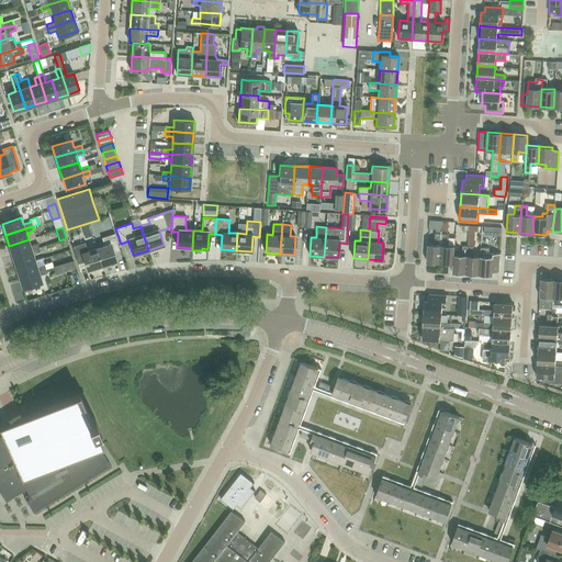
[(442,233),(441,233),(436,233),(435,245),(428,244),(427,261),(440,262),(442,233)]
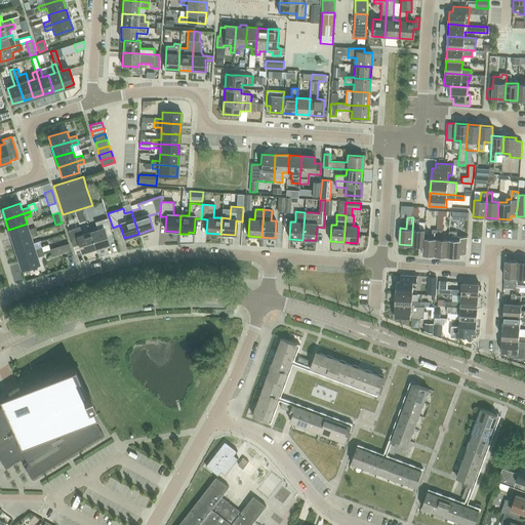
[(413,217),(411,245),(423,246),(425,238),(425,230),(421,230),(418,230),(419,221),(419,218),(418,218),(413,217)]
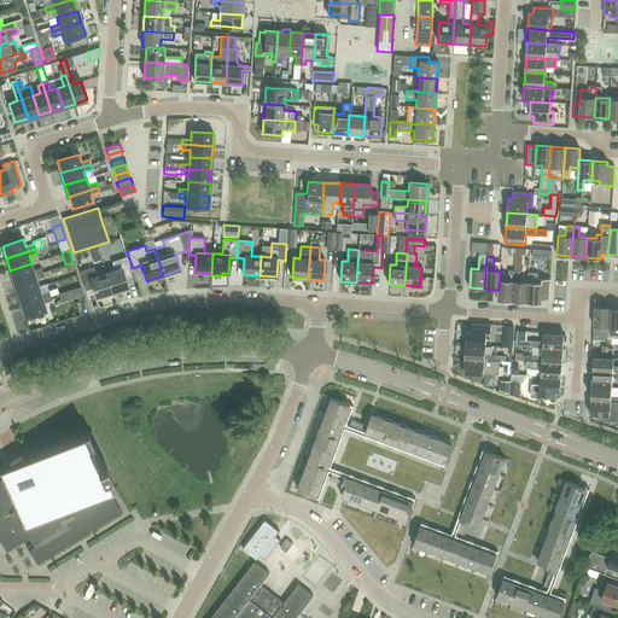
[(115,272),(105,274),(111,292),(128,287),(126,278),(132,275),(126,257),(112,262),(115,272)]
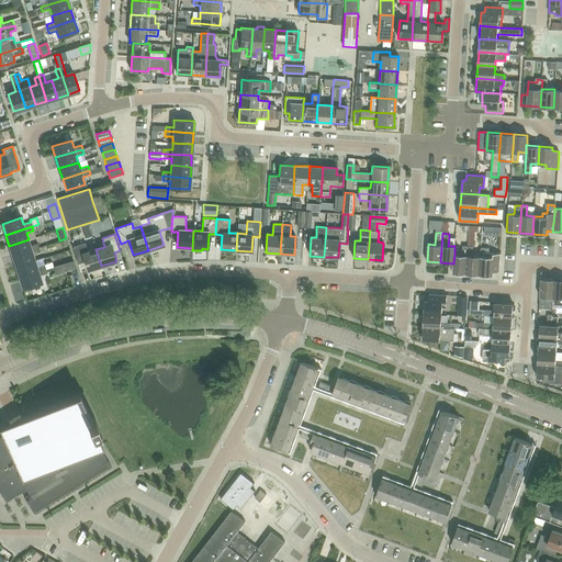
[(31,246),(29,239),(9,246),(12,256),(38,248),(37,244),(31,246)]
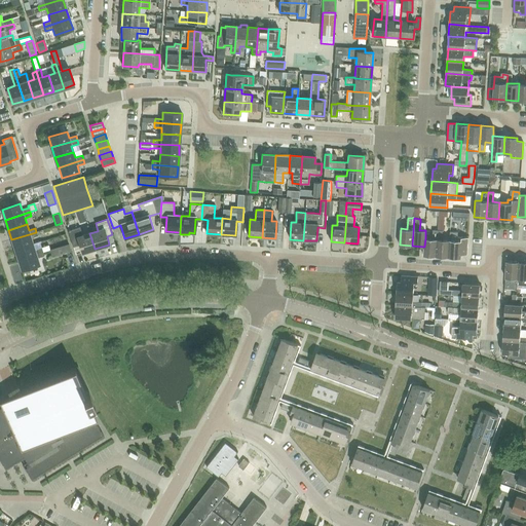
[(95,249),(89,233),(82,235),(80,228),(68,231),(73,247),(73,248),(79,246),(81,253),(95,249)]
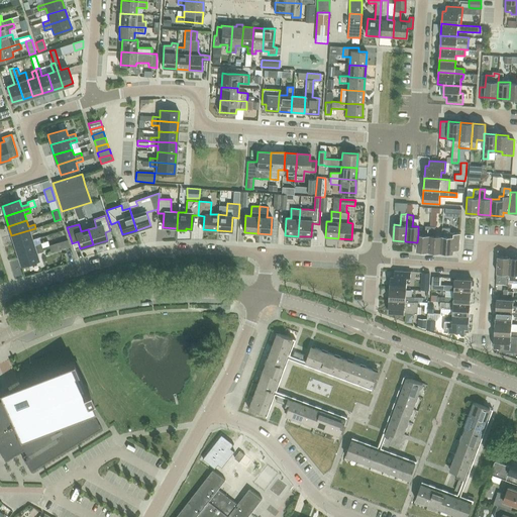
[(417,242),(416,250),(428,251),(430,226),(426,226),(425,234),(418,234),(417,242)]
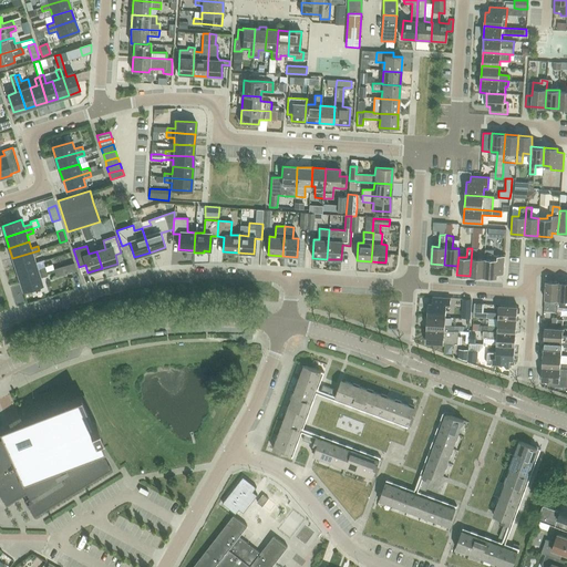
[(472,248),(470,276),(475,276),(483,277),(485,259),(476,258),(477,248),(474,248),(472,248)]
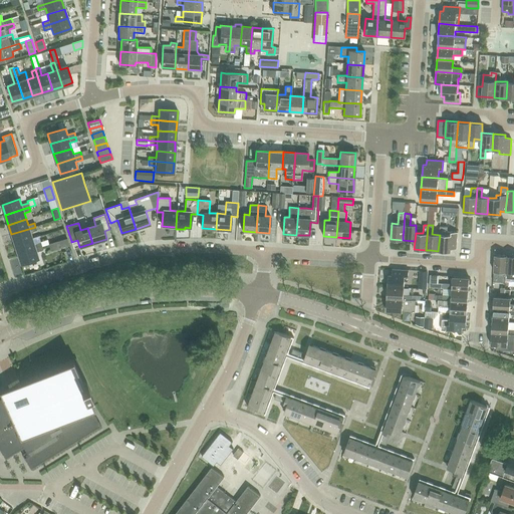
[(35,227),(11,234),(14,244),(32,238),(30,233),(37,230),(35,227)]
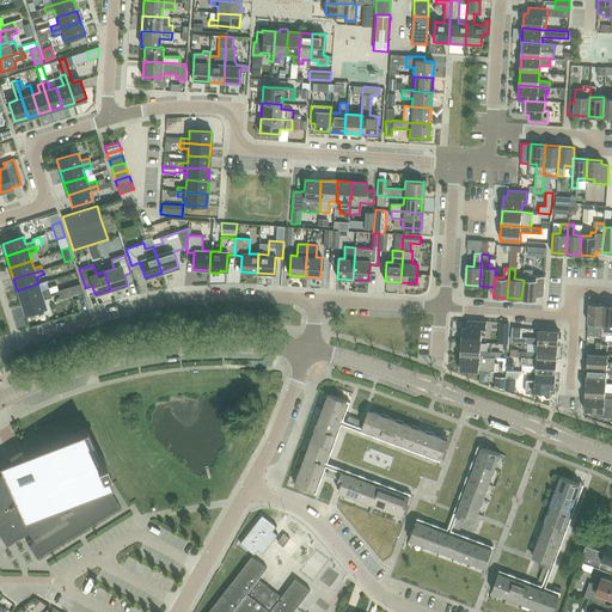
[(524,280),(521,299),(537,300),(537,295),(543,297),(545,277),(532,276),(532,270),(524,270),(524,280)]
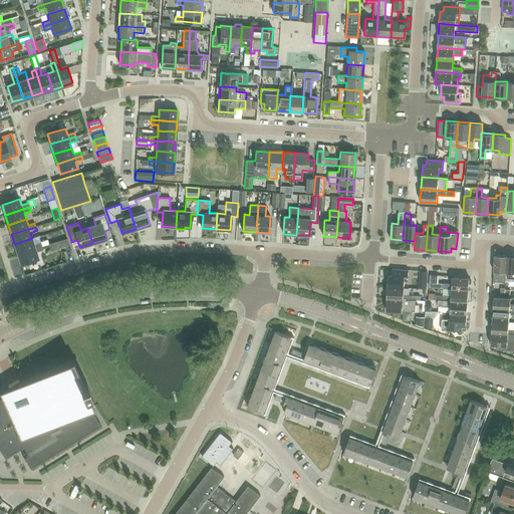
[(32,238),(14,244),(17,254),(42,246),(40,242),(34,244),(32,238)]
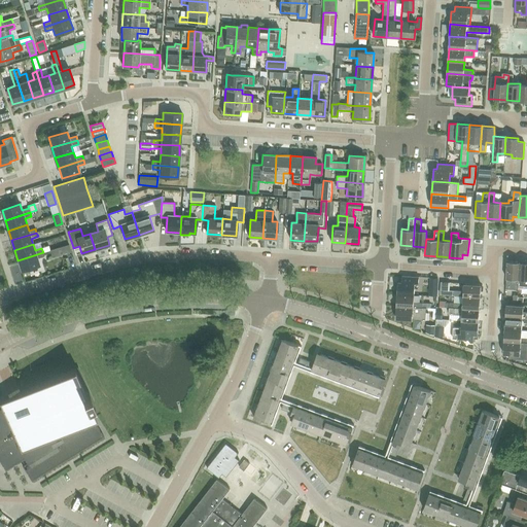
[(68,244),(61,246),(63,253),(70,251),(68,244)]
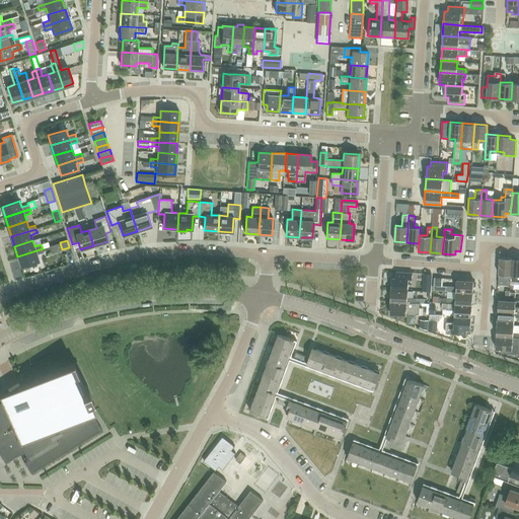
[(43,248),(17,256),(21,267),(39,261),(36,254),(44,252),(43,248)]
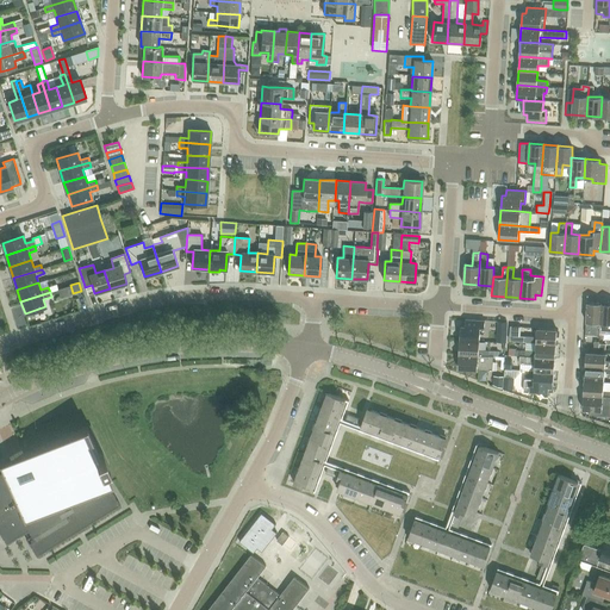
[(599,332),(602,303),(587,302),(586,322),(585,334),(601,335),(601,332),(599,332)]
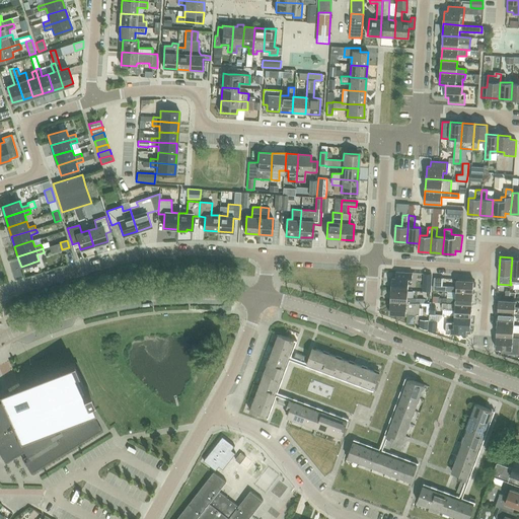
[(518,257),(512,257),(510,283),(511,283),(518,283),(518,257)]
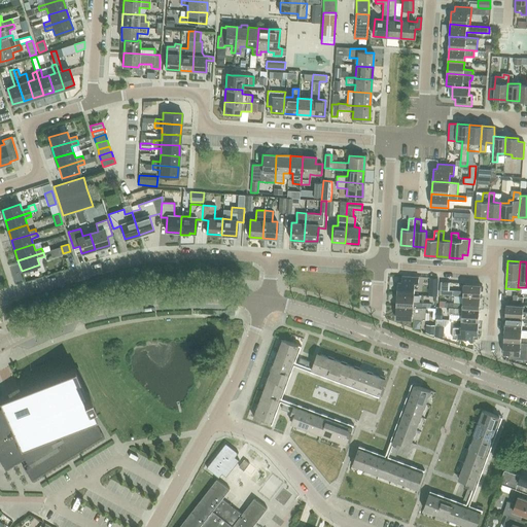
[(397,293),(414,294),(415,287),(418,287),(419,277),(402,275),(401,281),(398,281),(397,293)]
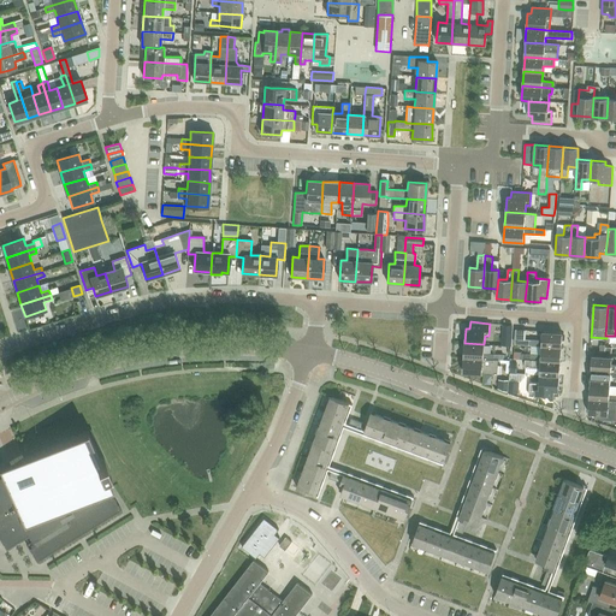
[(532,344),(542,345),(561,347),(562,332),(543,331),(542,341),(532,339),(532,344)]
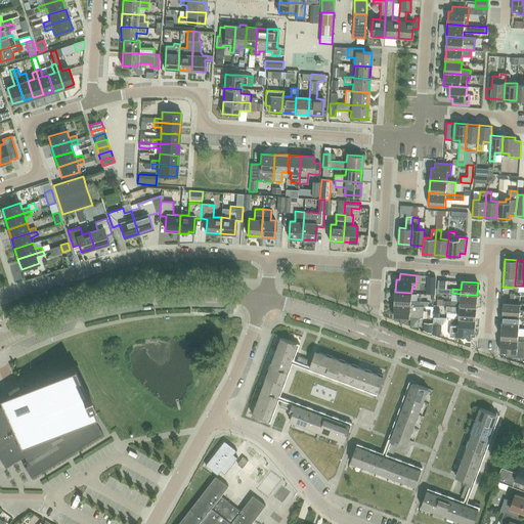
[(395,292),(394,304),(424,306),(424,301),(420,301),(411,301),(411,293),(395,292)]
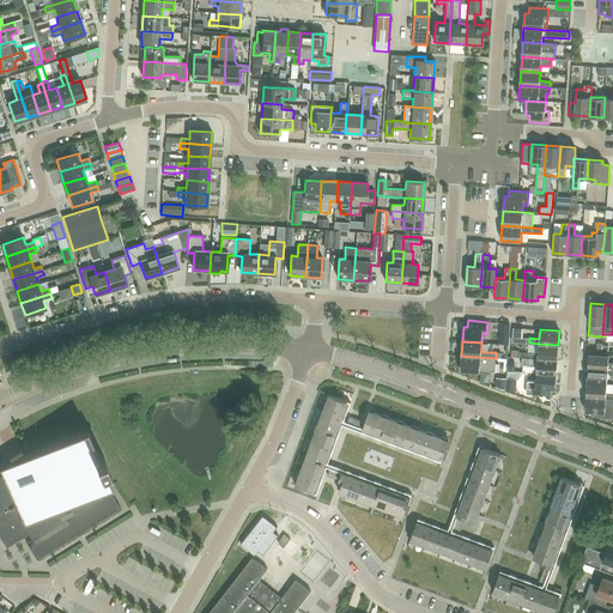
[(558,345),(539,344),(529,343),(528,352),(522,352),(522,358),(558,360),(558,345)]
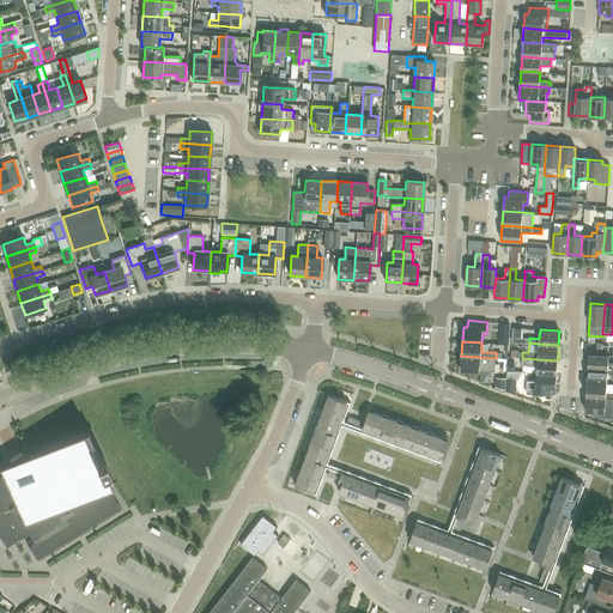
[(588,369),(612,369),(612,362),(608,363),(608,354),(589,353),(588,369)]
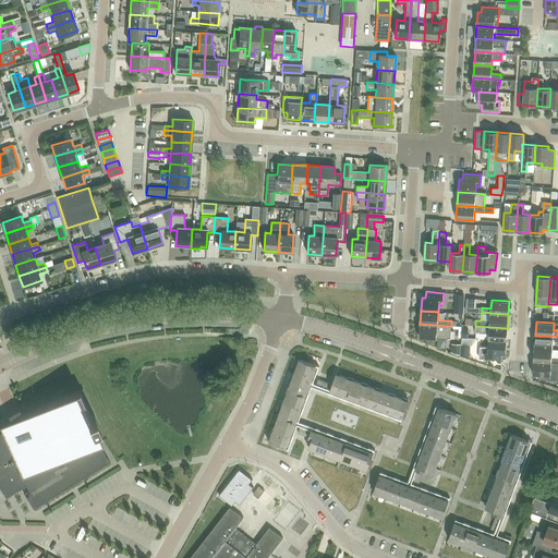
[(451,326),(420,324),(419,337),(437,338),(450,339),(451,326)]
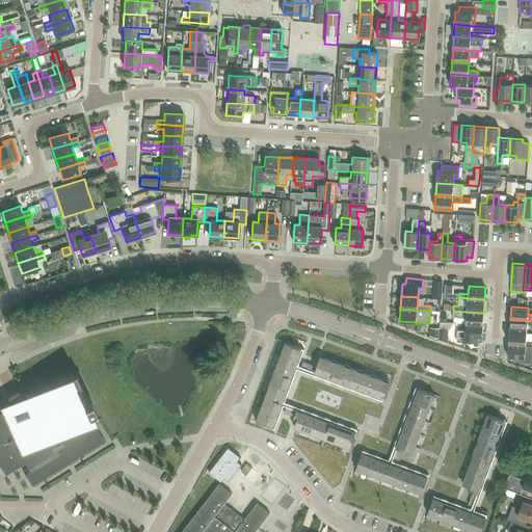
[(484,313),(453,311),(452,317),(467,318),(466,323),(483,324),(484,313)]
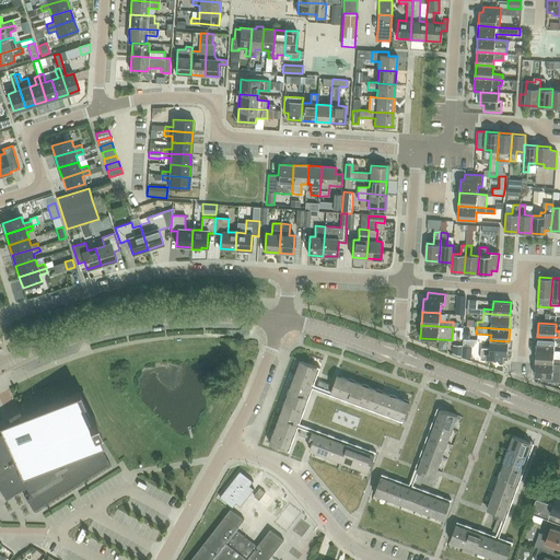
[(537,350),(555,351),(555,342),(559,342),(559,337),(537,337),(537,350)]
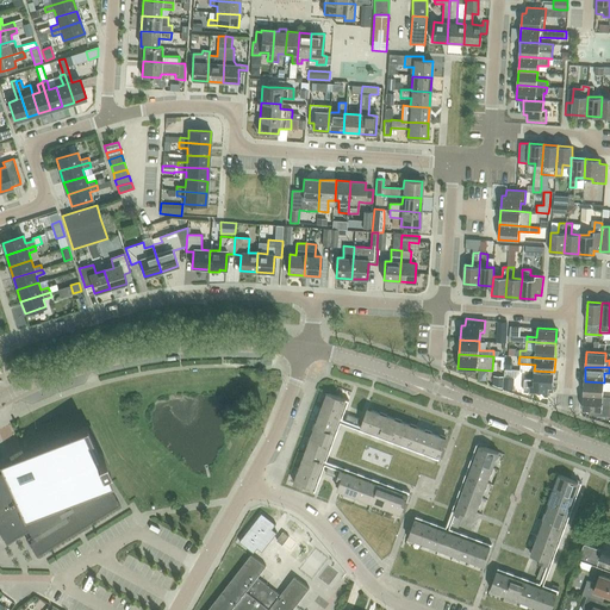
[(524,379),(523,392),(548,393),(549,387),(553,387),(554,372),(534,371),(534,379),(524,379)]
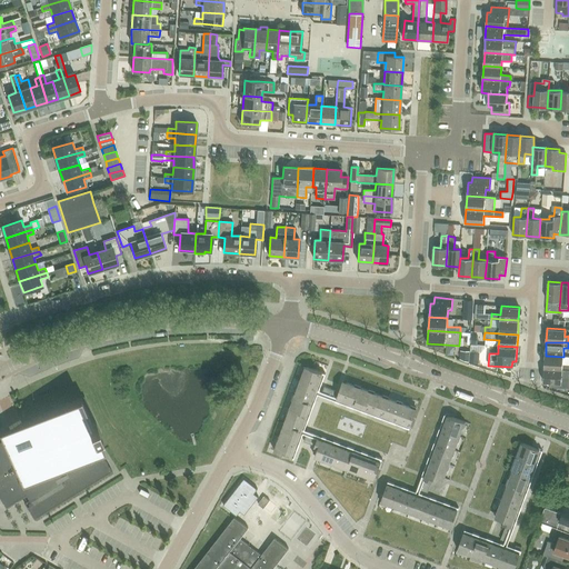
[(459,350),(459,359),(469,362),(469,351),(459,350)]
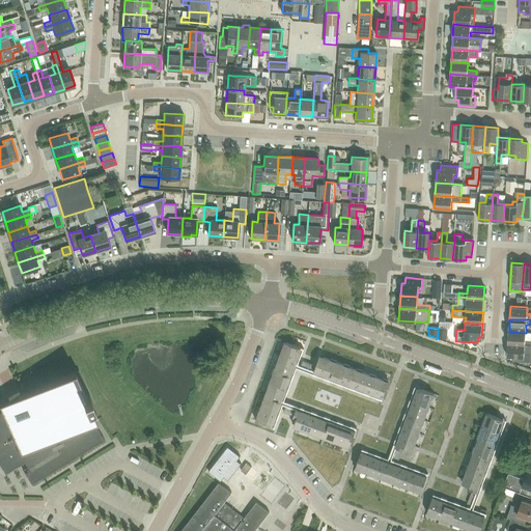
[(447,329),(439,328),(438,338),(446,339),(447,329)]
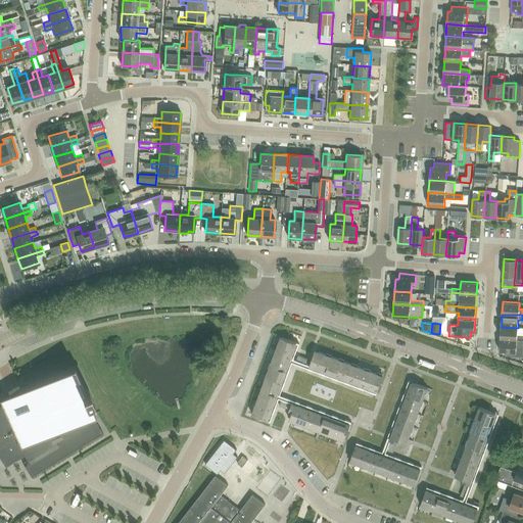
[(502,327),(501,338),(522,340),(522,335),(517,335),(518,328),(502,327)]
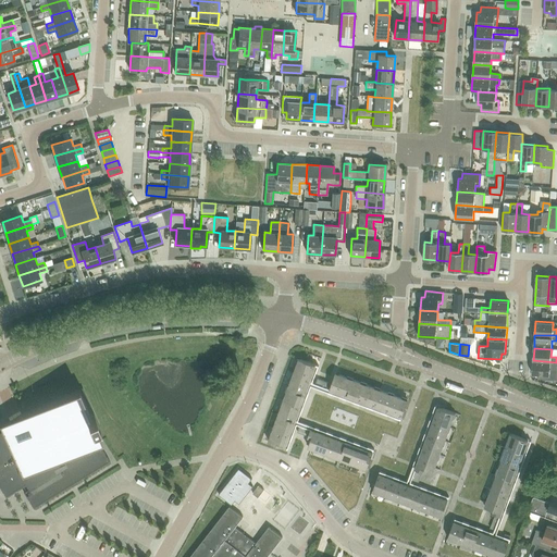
[(294,372),(313,380),(318,366),(298,358),(294,372)]
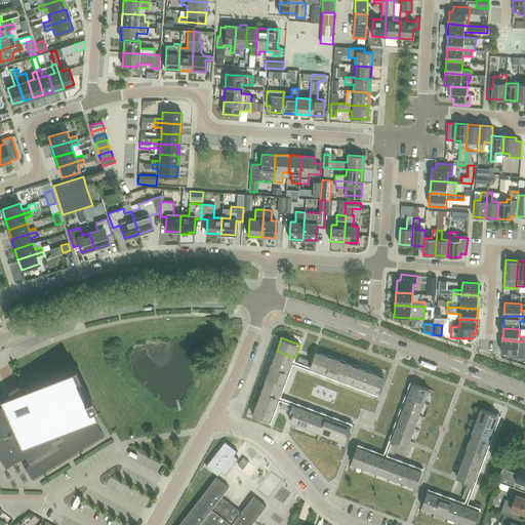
[(524,341),(502,339),(501,353),(507,353),(507,357),(524,358),(524,341)]
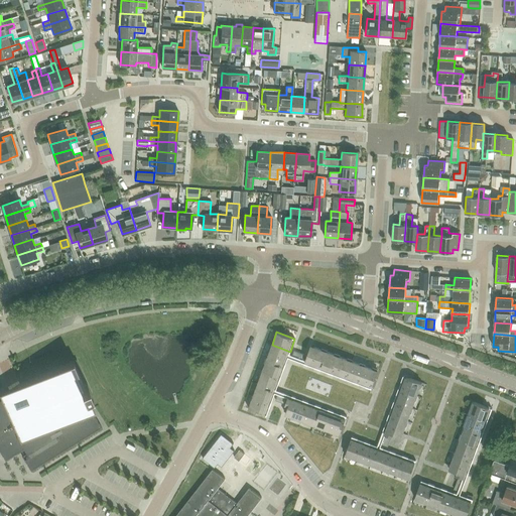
[(45,342),(27,350),(30,356),(48,348),(45,342)]
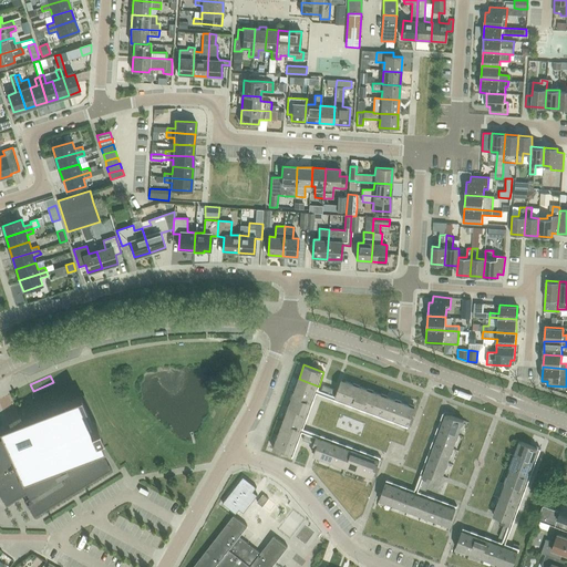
[(319,387),(299,379),(294,393),(313,401),(319,387)]
